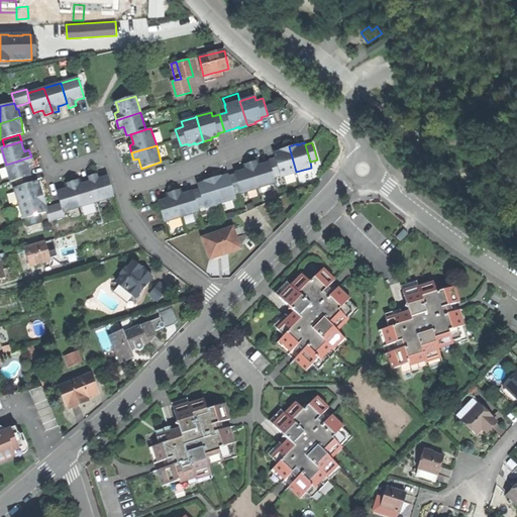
[(276,158),(281,175),(281,177),(296,172),(289,146),(281,148),(281,150),(278,151),(274,152),(276,158)]
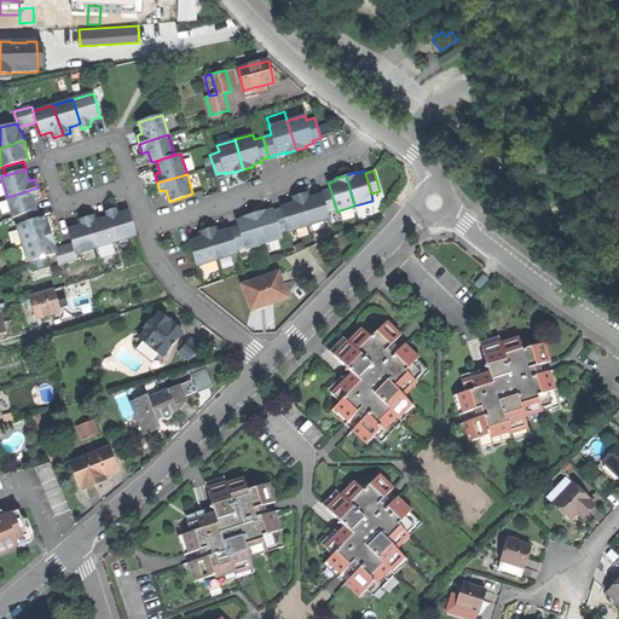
[(40,197),(38,187),(7,197),(13,218),(17,217),(38,209),(35,203),(34,198),(40,197)]
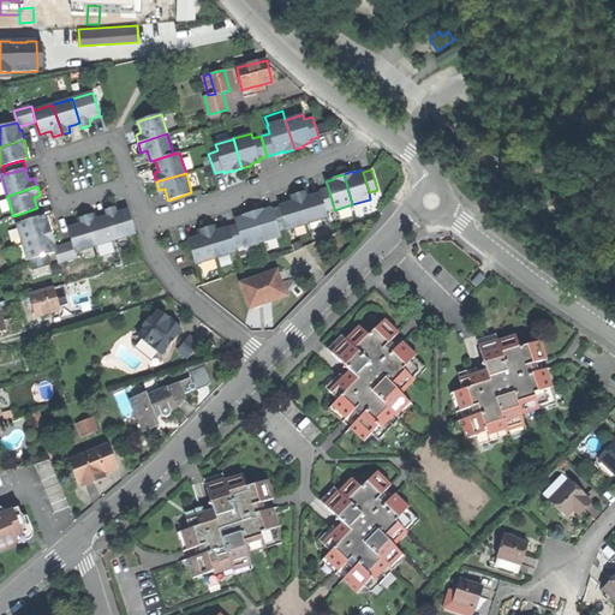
[(326,210),(334,208),(328,187),(320,190),(320,192),(326,210)]
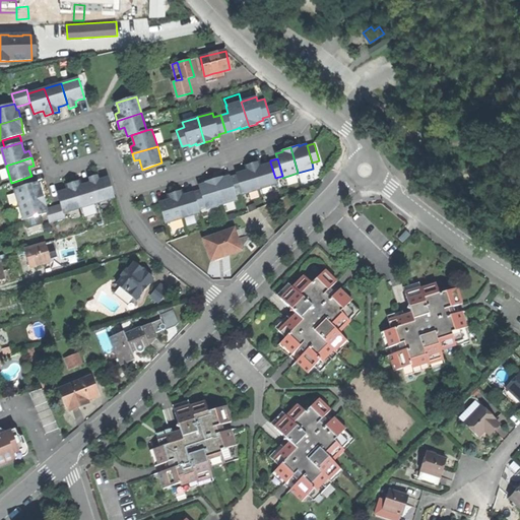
[(277,183),(275,178),(270,163),(264,165),(261,166),(259,160),(252,164),(260,189),(277,183)]
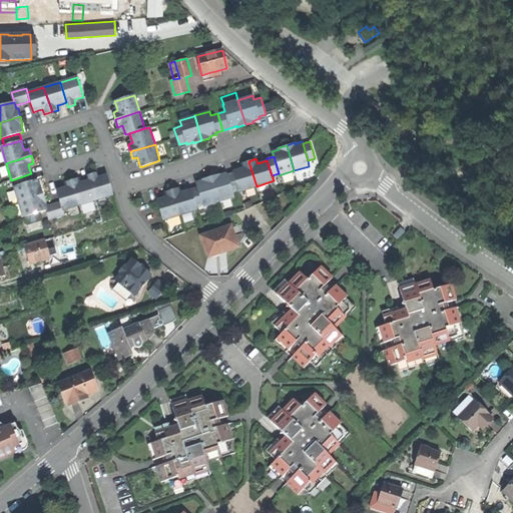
[(239,191),(257,186),(248,161),(241,163),(242,168),(238,169),(233,171),(233,172),(238,189),(239,191)]
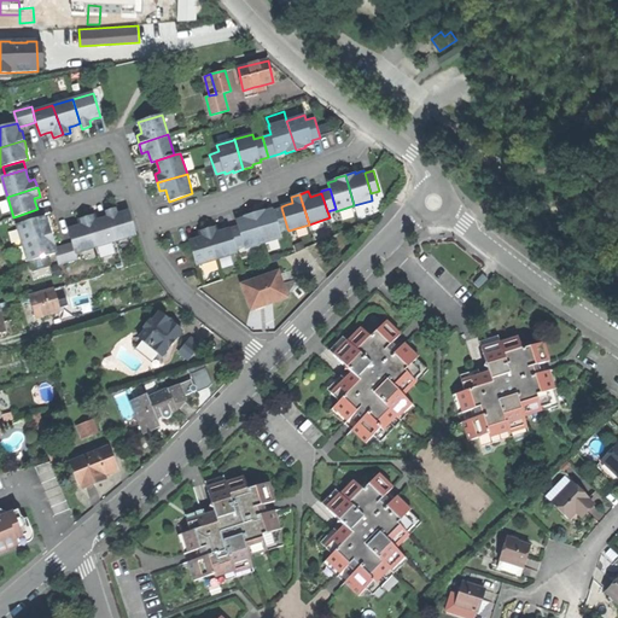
[(106,211),(109,217),(116,240),(135,235),(136,234),(129,210),(123,213),(117,214),(116,208),(106,211)]
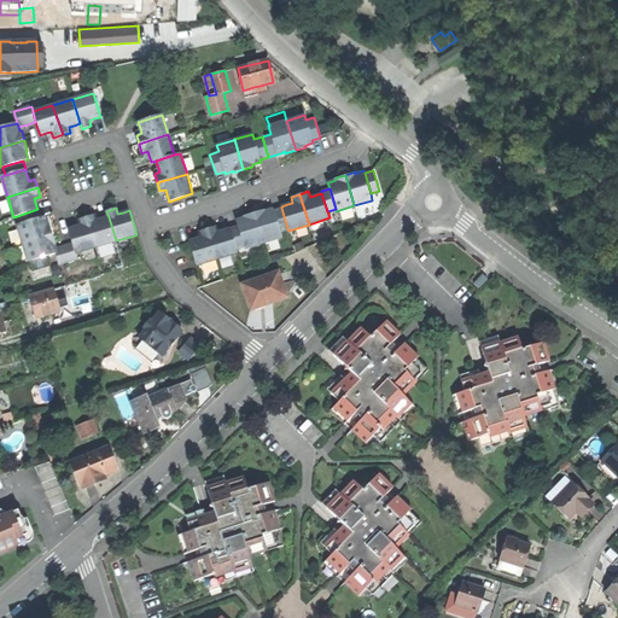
[(274,210),(280,231),(287,228),(281,208),(274,210)]
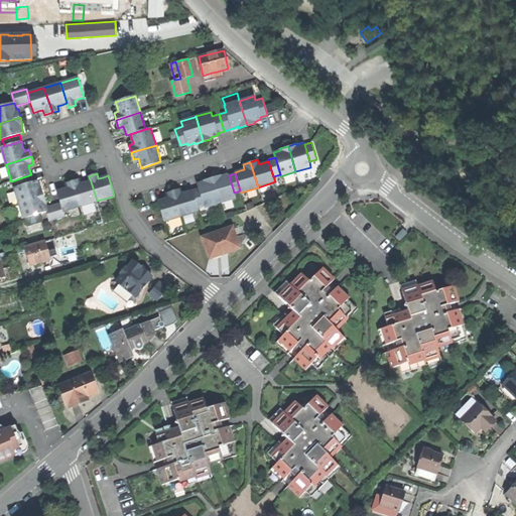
[(14,180),(17,187),(33,181),(31,174),(14,180)]
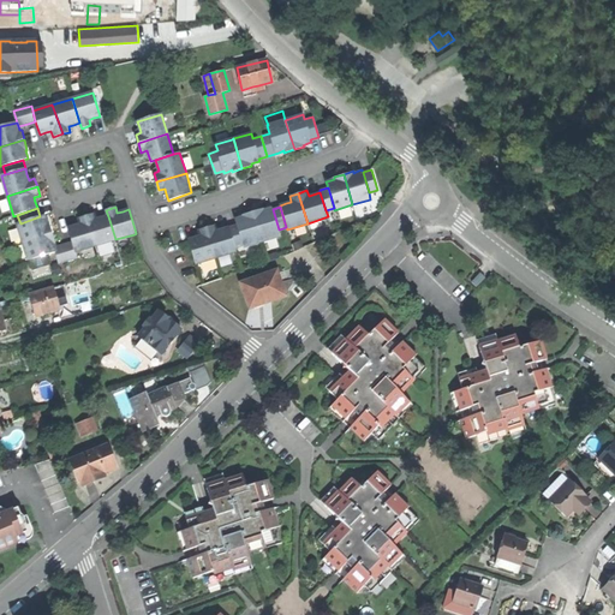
[(279,230),(273,209),(272,208),(268,209),(263,210),(263,209),(254,212),(262,242),(280,236),(279,230)]
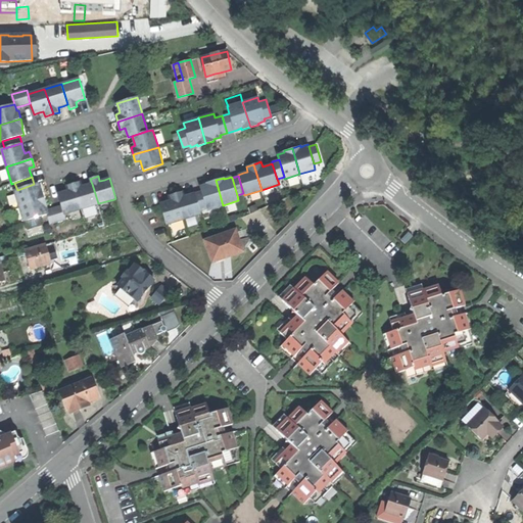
[(202,191),(207,208),(207,210),(223,205),(216,180),(206,183),(207,184),(203,185),(200,186),(202,191)]
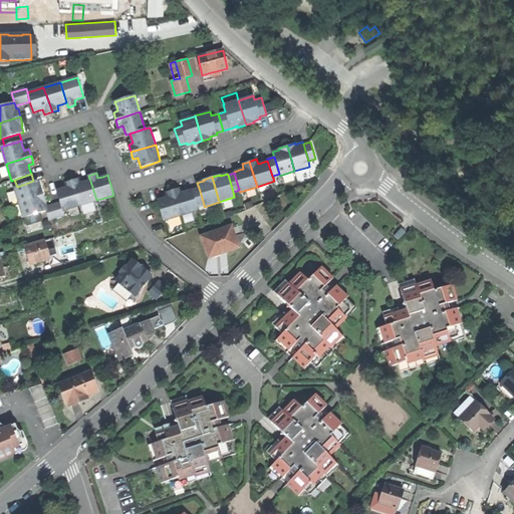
[(79,178),(72,181),(80,205),(96,200),(90,181),(86,182),(81,183),(79,178)]
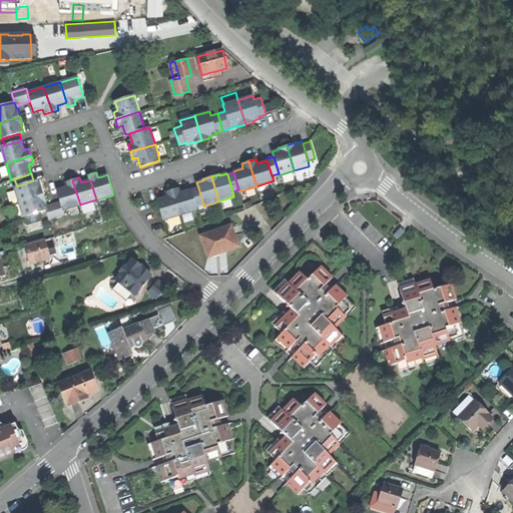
[(38,179),(33,180),(17,186),(15,186),(19,201),(43,194),(41,185),(40,186),(39,182),(38,179)]
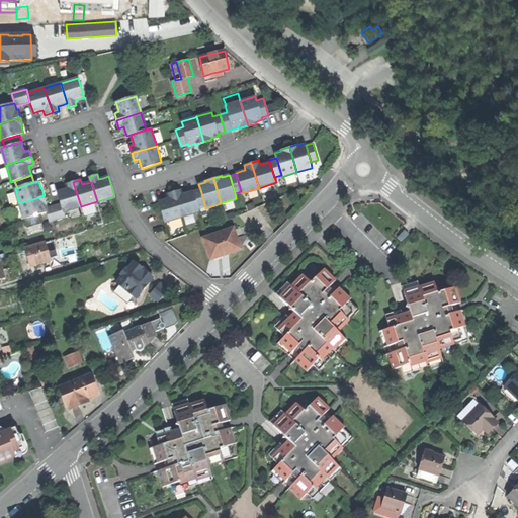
[(58,192),(61,203),(64,212),(81,206),(73,182),(66,184),(67,189),(62,190),(58,192)]
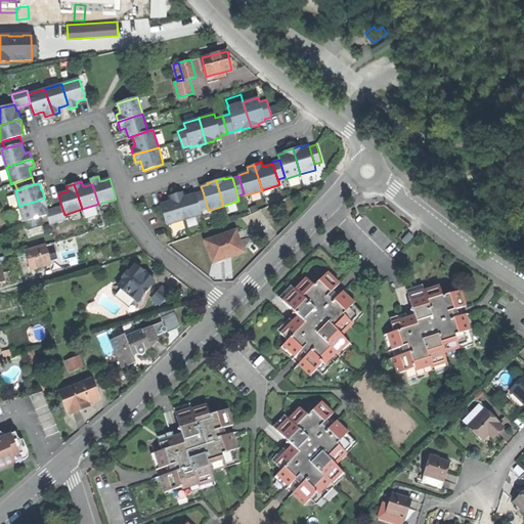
[(202,214),(201,211),(195,193),(191,194),(185,197),(184,191),(176,193),(184,219),(202,214)]
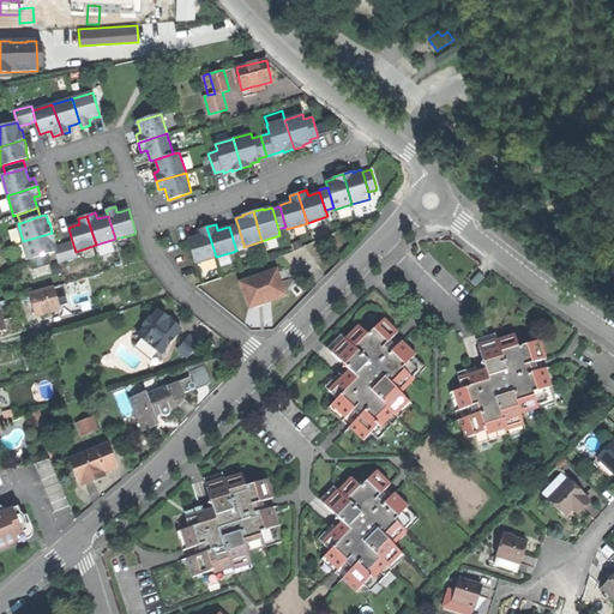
[(235,247),(244,245),(238,224),(229,227),(235,247)]
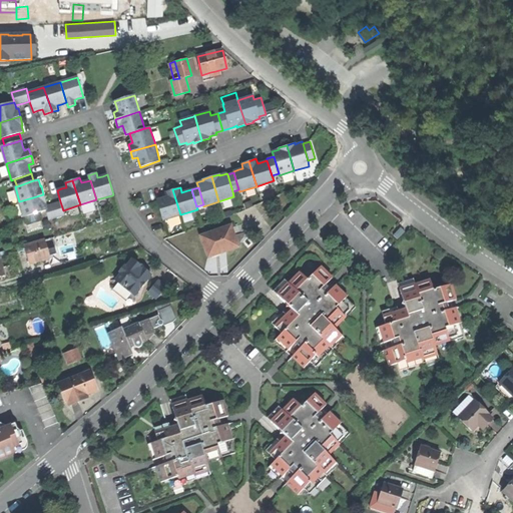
[(163,219),(180,214),(172,189),(165,191),(167,196),(162,198),(157,199),(163,219)]
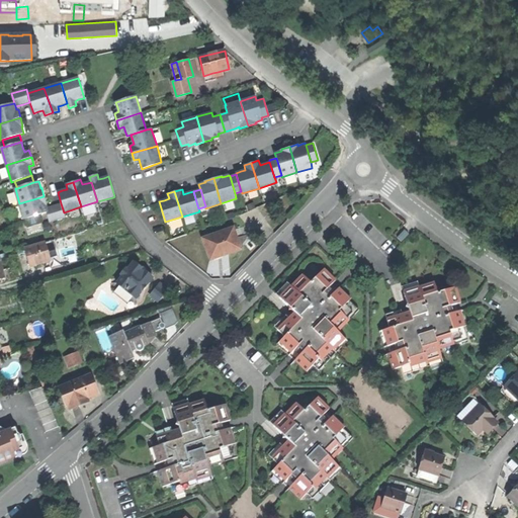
[(24,220),(40,213),(48,211),(47,208),(46,204),(47,204),(46,200),(44,196),(19,203),(24,220)]
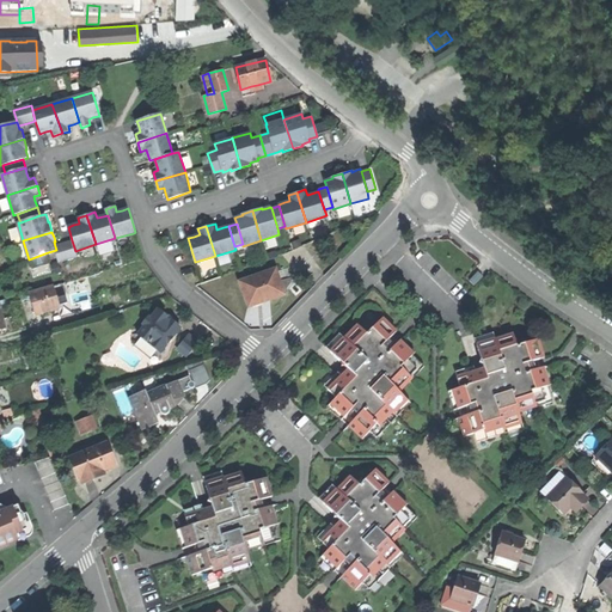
[(55,246),(56,250),(60,262),(77,256),(75,251),(72,240),(55,246)]
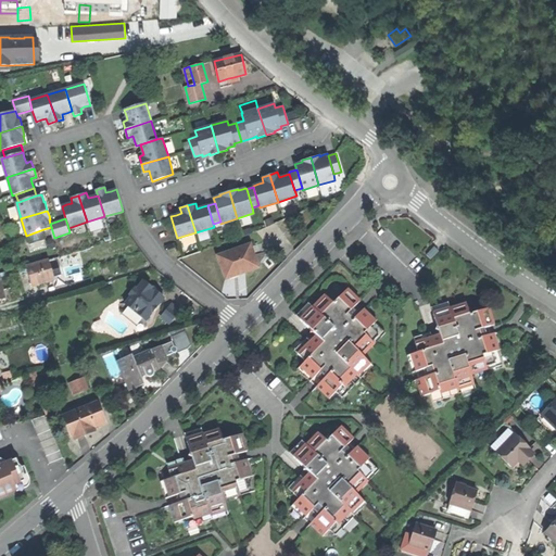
[(46,236),(43,229),(26,236),(28,241),(30,243),(45,238),(46,236)]
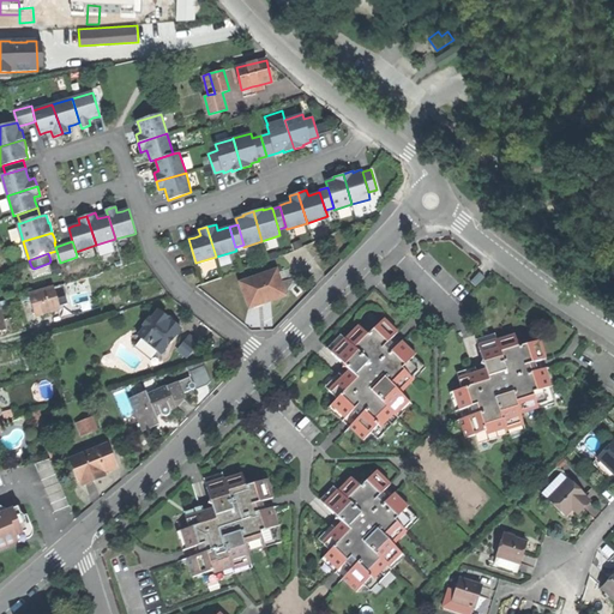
[(240,283),(248,307),(260,304),(263,302),(263,304),(286,295),(277,270),(240,283)]
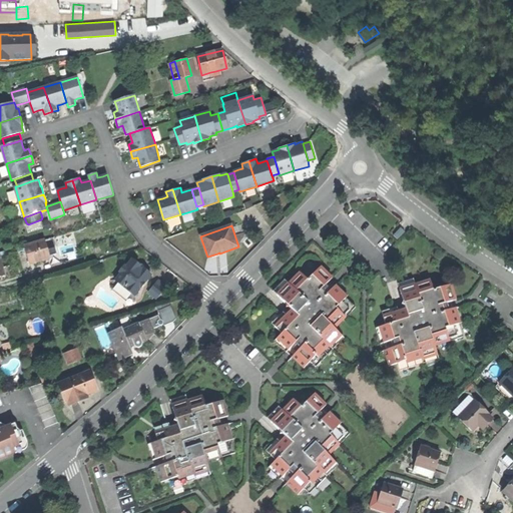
[(392,234),(396,237),(402,231),(398,228),(392,234)]
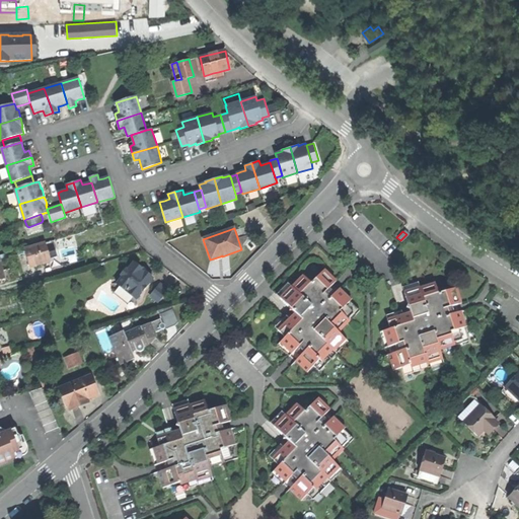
[(51,261),(50,258),(49,252),(46,242),(24,248),(30,267),(44,263),(51,261)]
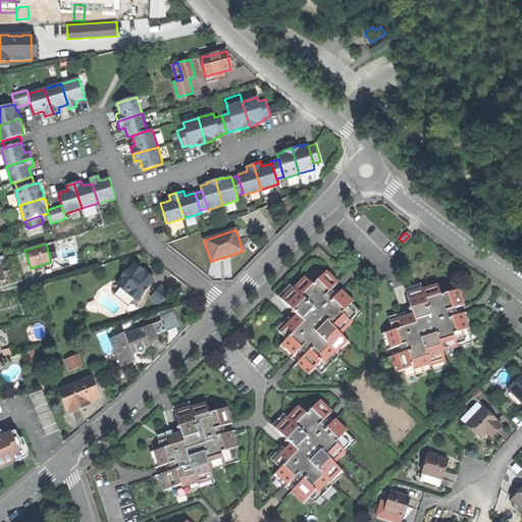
[(134,264),(127,273),(124,277),(117,285),(125,292),(125,291),(129,294),(128,295),(137,302),(144,293),(142,292),(145,288),(146,290),(154,280),(146,273),(145,275),(141,272),(143,271),(134,264)]
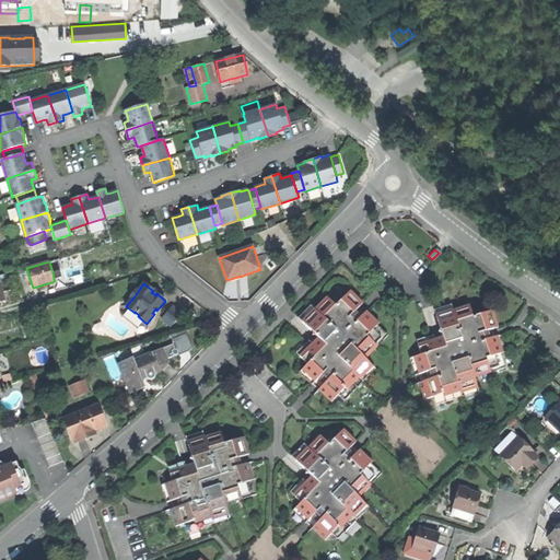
[(338,395),(345,400),(375,369),(365,360),(388,336),(377,326),(380,324),(368,312),(362,316),(359,313),(357,311),(362,304),(350,292),(336,306),(327,298),(315,310),(310,305),(298,318),(313,333),(313,336),(316,336),(318,338),(312,346),(308,341),(296,354),(307,364),(299,373),(312,385),(318,378),(325,384),(318,389),(331,401),(338,395)]
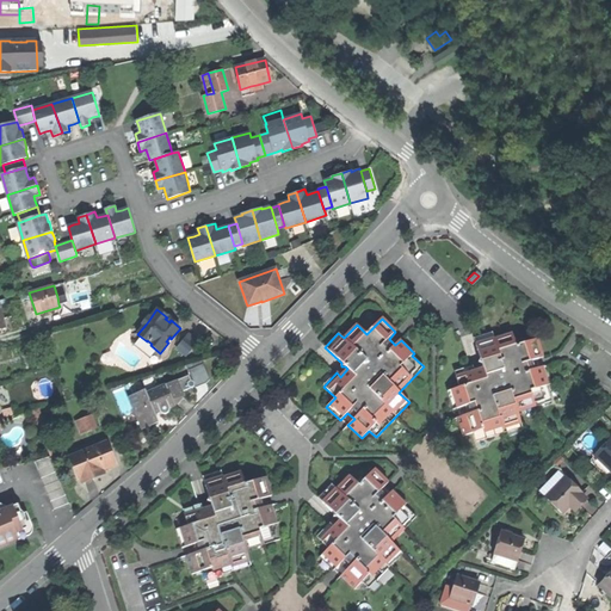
[(473,433),(476,442),(522,427),(518,412),(535,407),(550,402),(547,386),(549,384),(544,368),(537,369),(536,364),(535,360),(543,358),(537,340),(517,346),(512,333),(494,339),(492,333),(474,339),(480,358),(479,363),(482,365),(483,369),(474,371),(473,366),(454,371),(460,388),(446,392),(452,409),(467,406),(469,414),(458,419),(463,436),(473,433)]
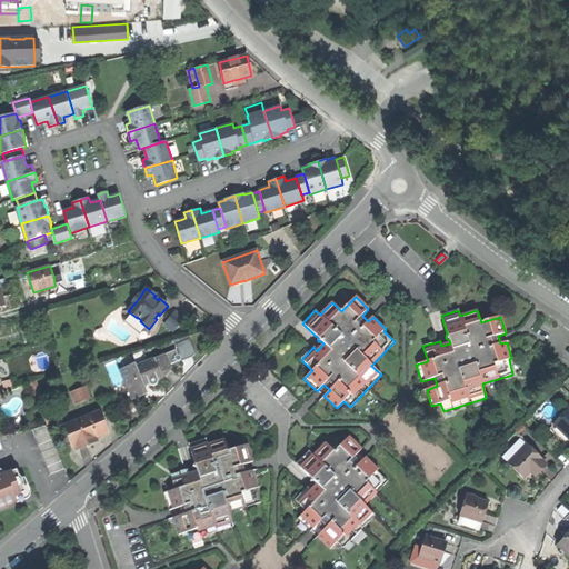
[(137,318),(128,311),(126,311),(127,317),(123,321),(141,335),(143,330),(149,330),(149,329),(140,321),(141,320),(137,317),(137,318)]
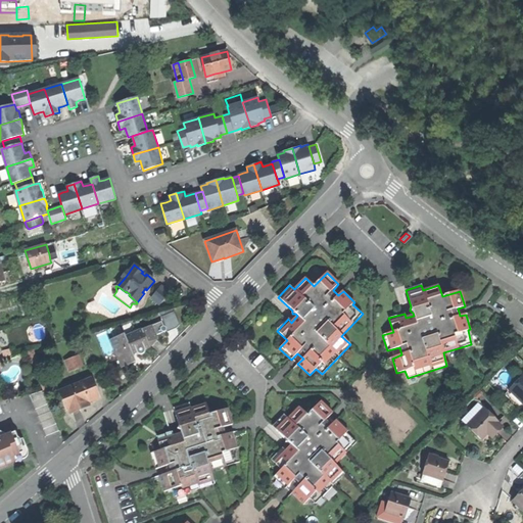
[(169,292),(161,286),(151,298),(159,304),(169,292)]
